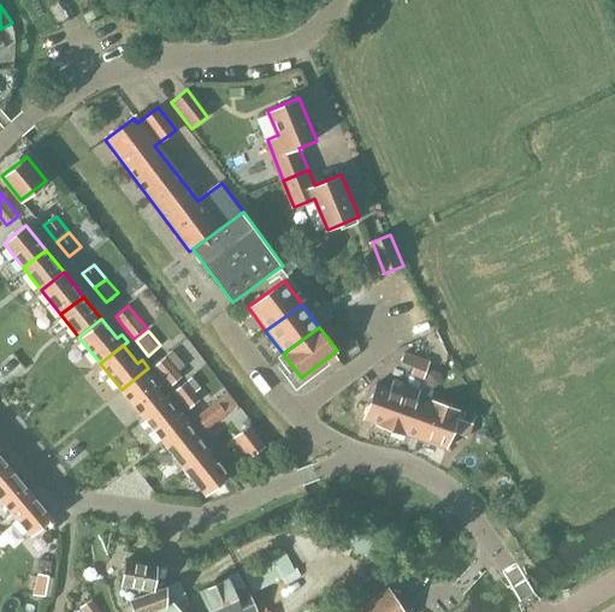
[(172,385),(183,376),(179,372),(185,366),(173,351),(155,364),(172,385)]
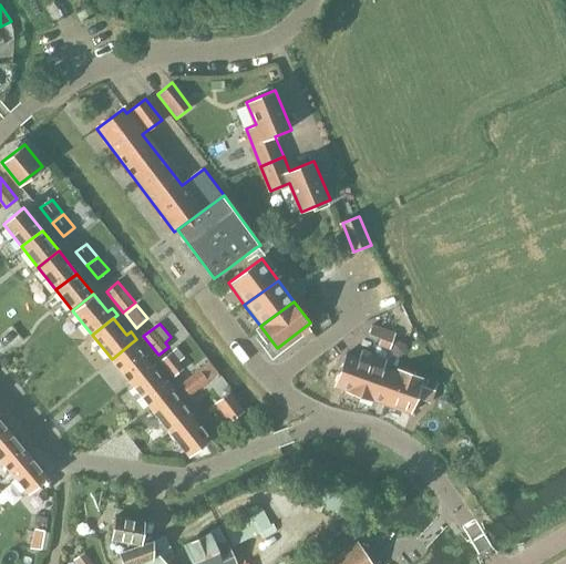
[(381,339),(384,330),(372,326),(370,335),(381,339)]
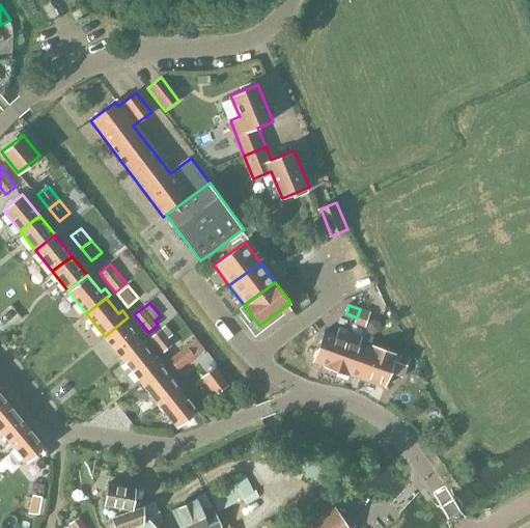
[(360,309),(357,317),(355,323),(365,327),(369,312),(360,309)]
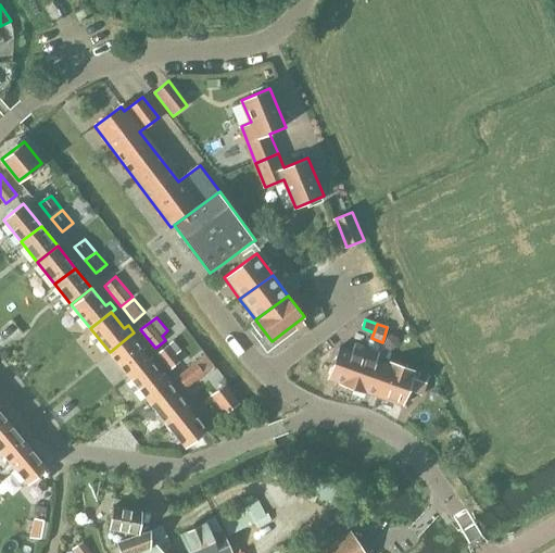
[(128,376),(149,361),(153,356),(146,348),(141,351),(129,336),(110,352),(128,376)]
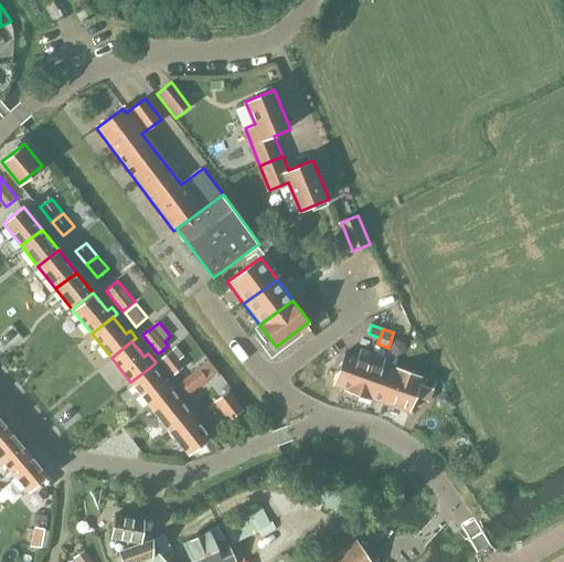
[(174,375),(185,367),(180,360),(185,357),(177,346),(161,358),(174,375)]
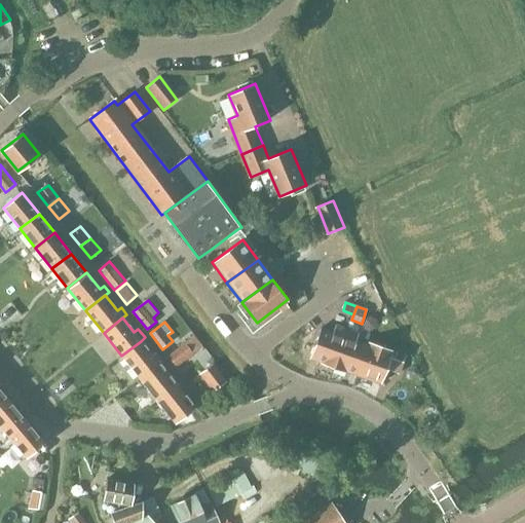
[(335,367),(347,331),(335,326),(332,333),(323,330),(311,358),(335,367)]
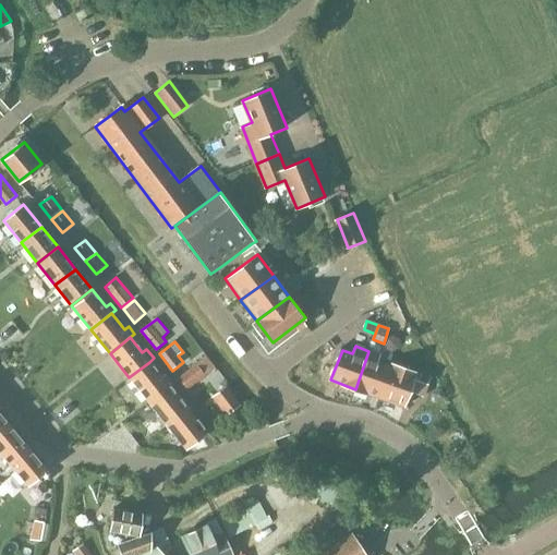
[(390,366),(389,366),(376,362),(378,354),(368,351),(355,389),(379,397),(390,366)]
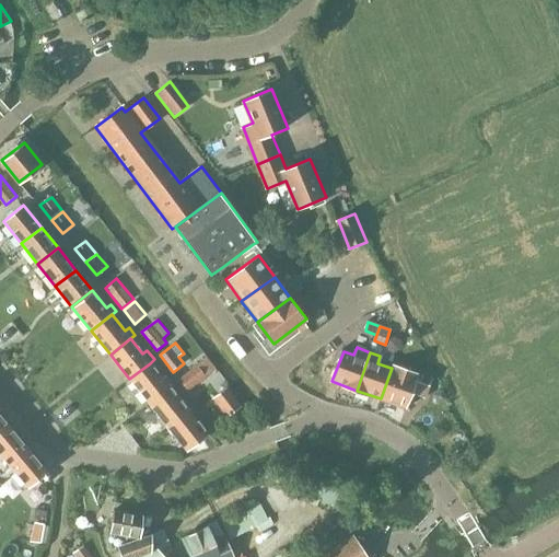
[(188,391),(216,369),(207,359),(179,380),(188,391)]
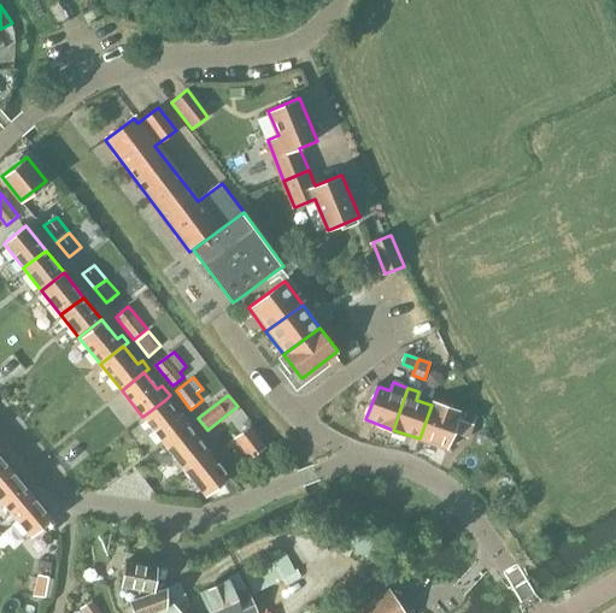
[(164,443),(186,425),(192,422),(185,413),(179,417),(165,400),(142,417),(164,443)]
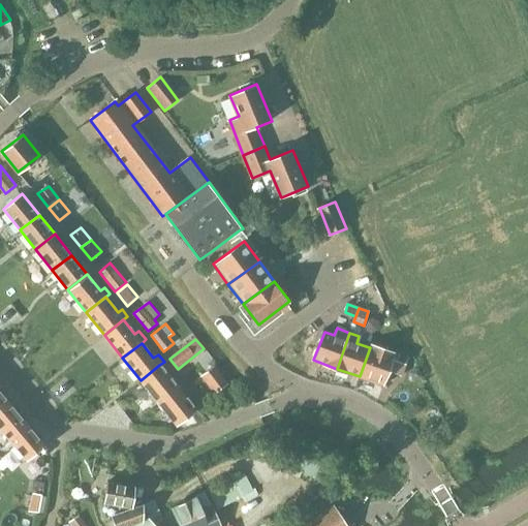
[(370,347),(360,376),(383,385),(389,372),(401,377),(405,365),(393,360),(396,352),(370,345),(369,347),(370,347)]
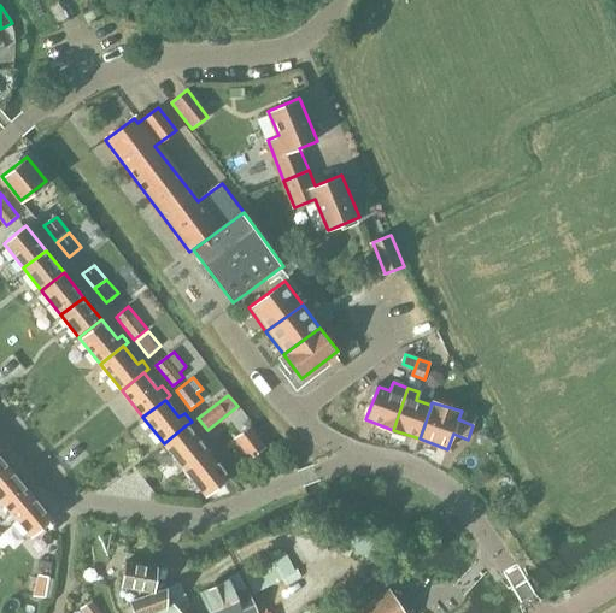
[(186,471),(209,453),(213,449),(205,438),(200,443),(186,425),(164,443),(186,471)]
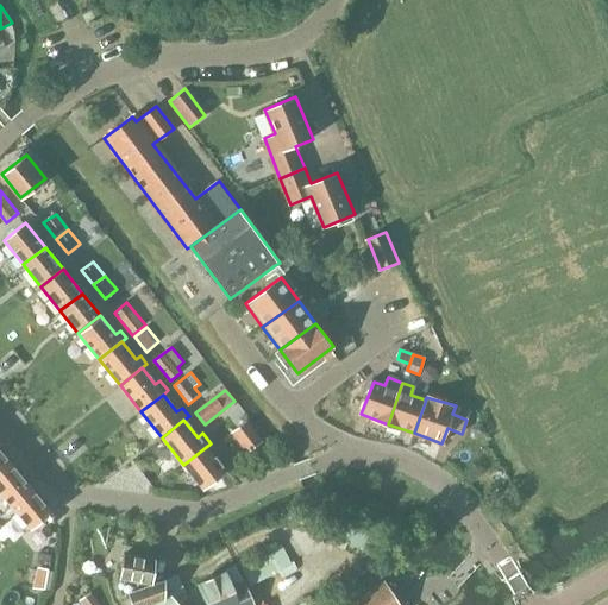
[(248,453),(263,442),(248,421),(232,433),(248,453)]
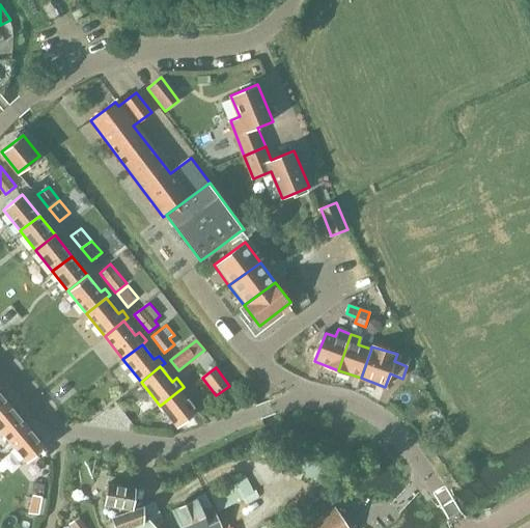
[(179,390),(160,406),(177,428),(197,413),(179,390)]
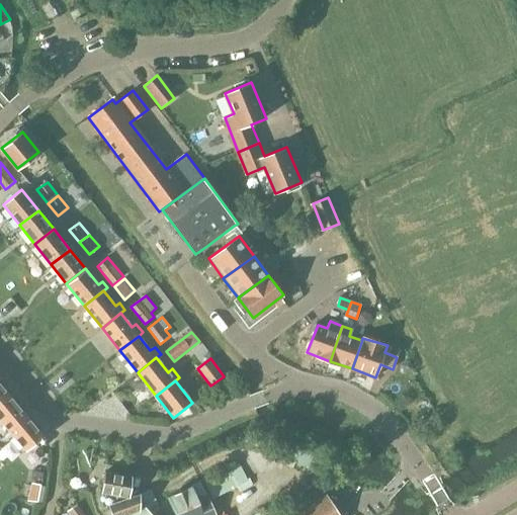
[(0,408),(11,399),(0,385),(0,408)]
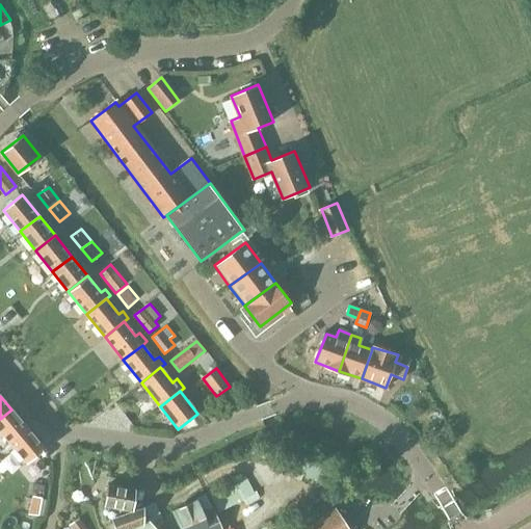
[(0,432),(10,445),(28,430),(11,410),(0,419),(0,432)]
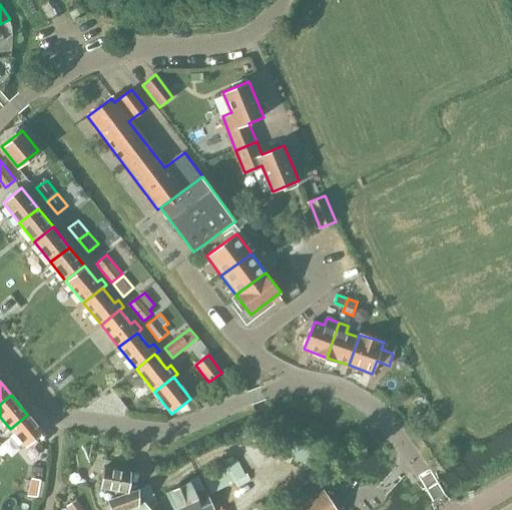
[(27,415),(10,429),(25,448),(43,434),(27,415)]
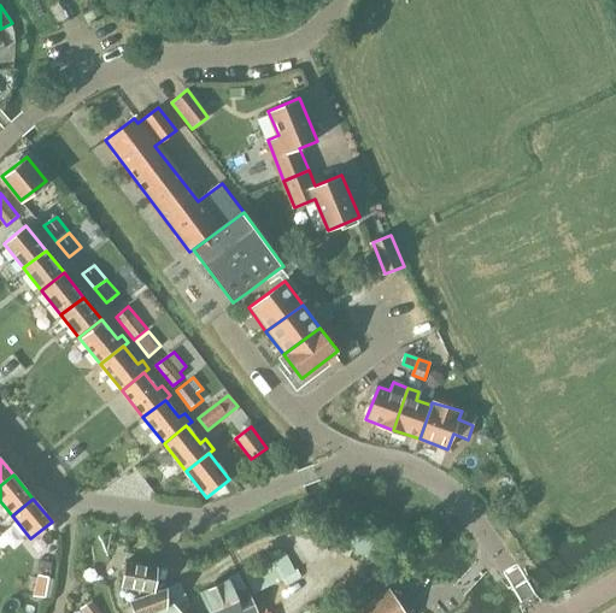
[(264,570),(250,577),(257,591),(283,578),(288,583),(298,578),(286,550),(260,563),(264,570)]
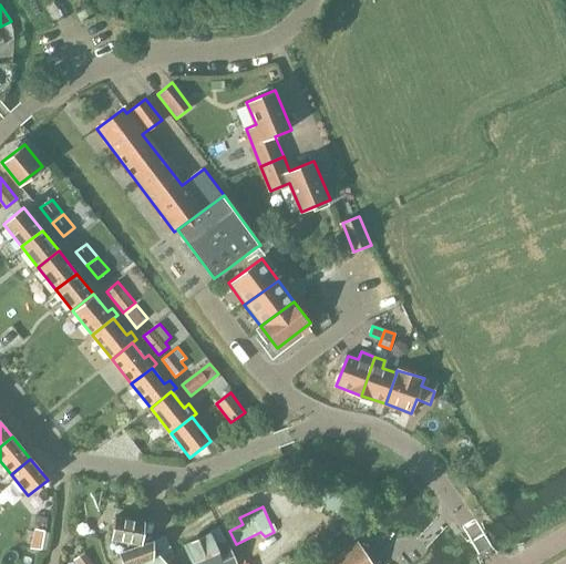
[(141,547),(144,525),(115,518),(112,540),(141,547)]
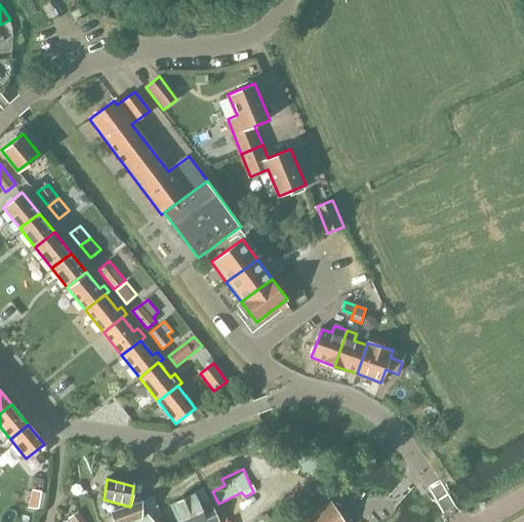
[(34,488),(30,507),(40,508),(43,490),(34,488)]
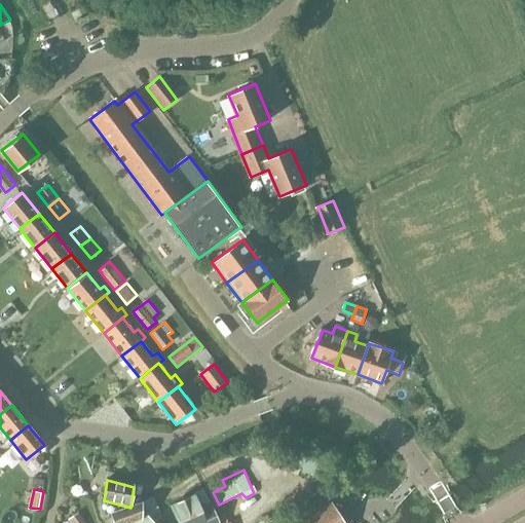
[(218,517),(207,493),(196,497),(195,494),(172,505),(179,522),(231,522),(229,522),(228,522),(224,514),(218,517)]
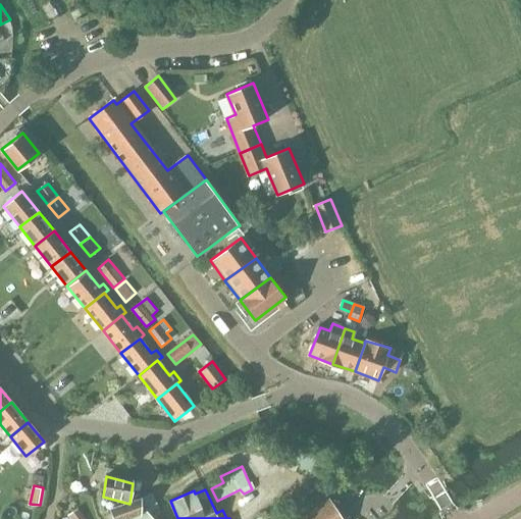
[(152,515),(162,511),(153,492),(143,499),(152,515)]
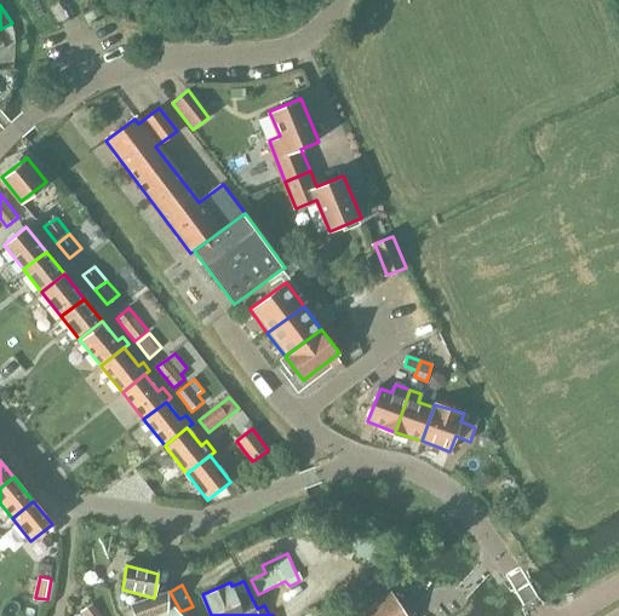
[(405,615),(403,615),(389,592),(351,615),(405,615)]
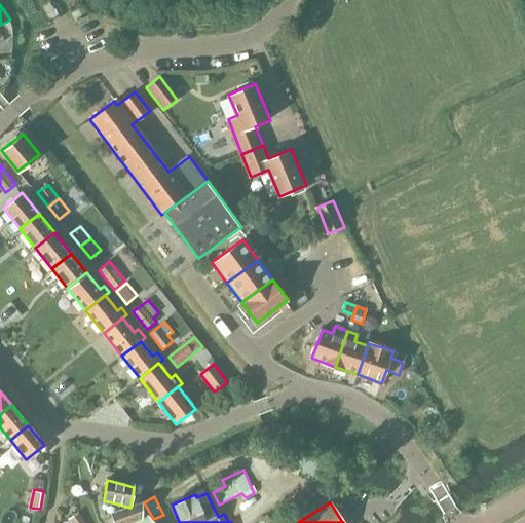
[(133,522),(141,520),(142,506),(111,516),(112,522),(133,522)]
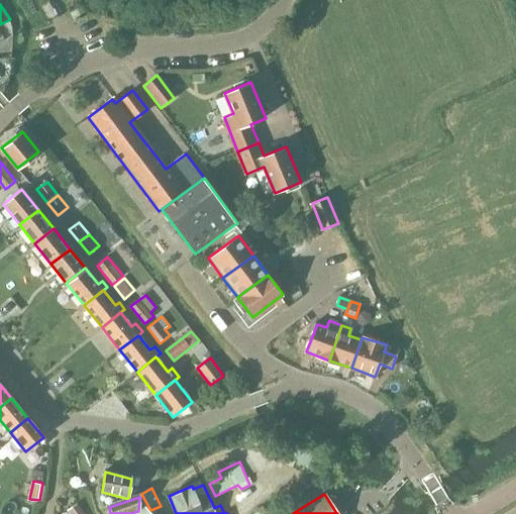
[(70,513),(84,513),(78,505),(69,512),(70,513)]
